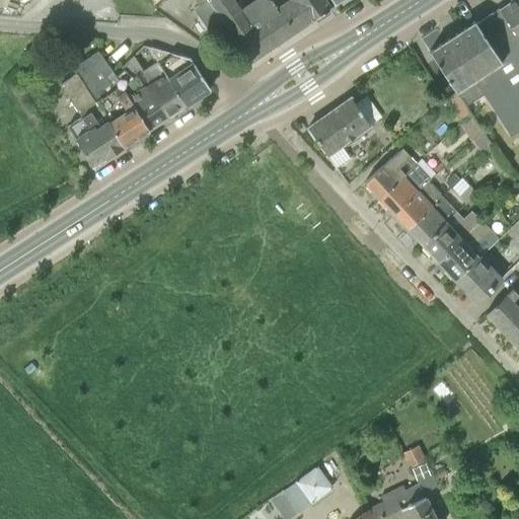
[(207,0),(194,9),(210,33),(224,24),(250,62),(331,8),(325,0),(207,0)]
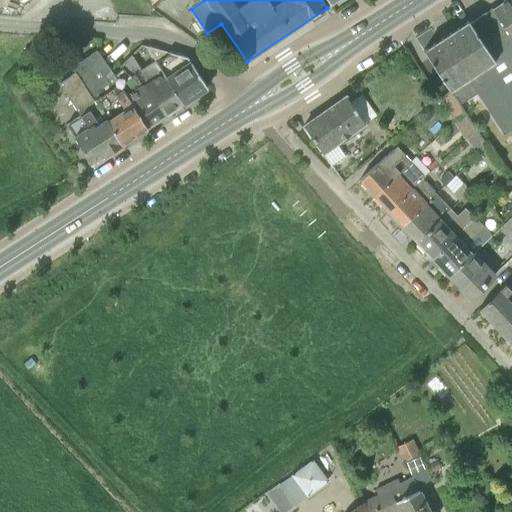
[(511,0),(505,0),(493,8),(511,36),(511,0)]
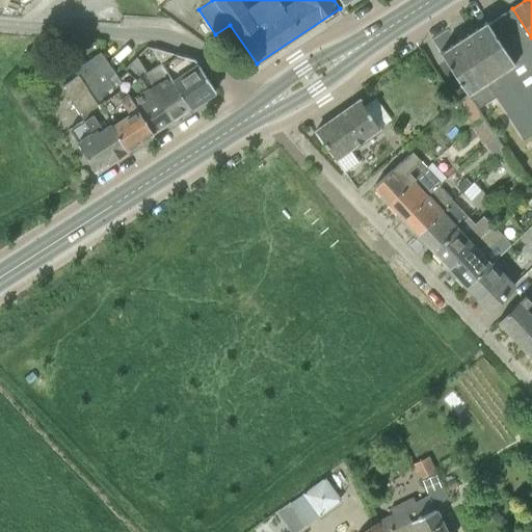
[(531,134),(531,37),(512,8),(488,25),(487,23),(441,53),(468,95),(485,83),(524,140),(531,134)]
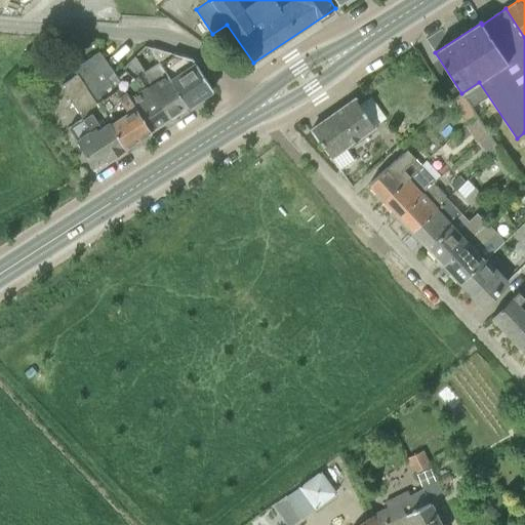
[(148,48),(153,56),(186,108),(212,90),(193,59),(149,47),(148,48)]
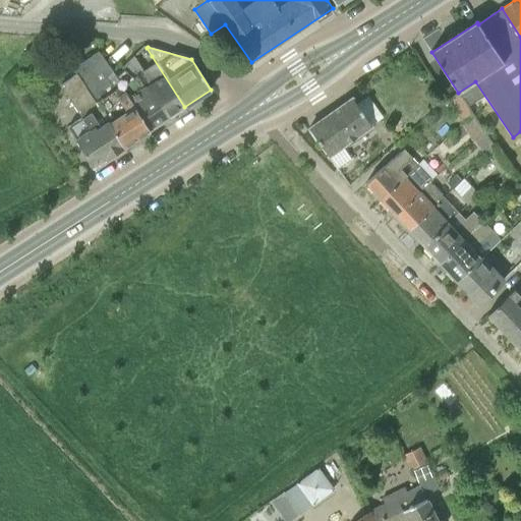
[(94,166),(126,145),(99,103),(117,92),(109,78),(114,75),(97,51),(71,68),(75,74),(61,83),(82,117),(69,126),(76,137),(74,137),(94,166)]
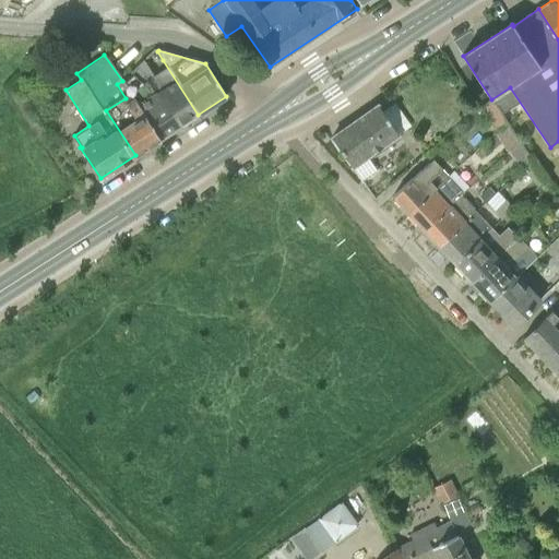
[(181,125),(198,115),(163,60),(150,69),(141,60),(132,69),(145,82),(151,78),(181,125)]
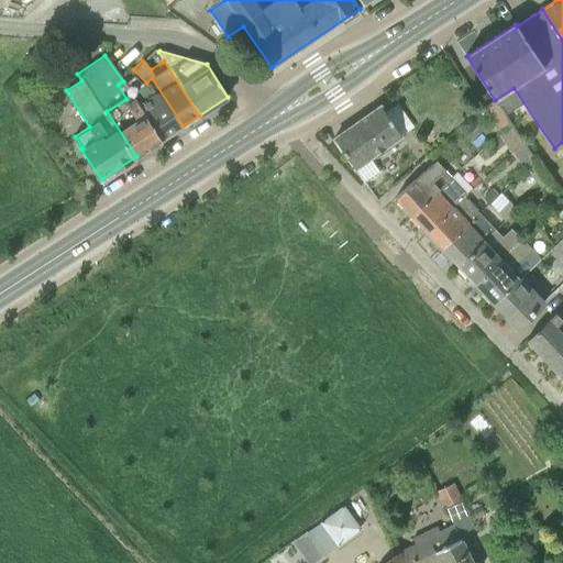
[(162,140),(183,125),(152,78),(146,83),(133,69),(130,72),(132,74),(123,81),(162,140)]
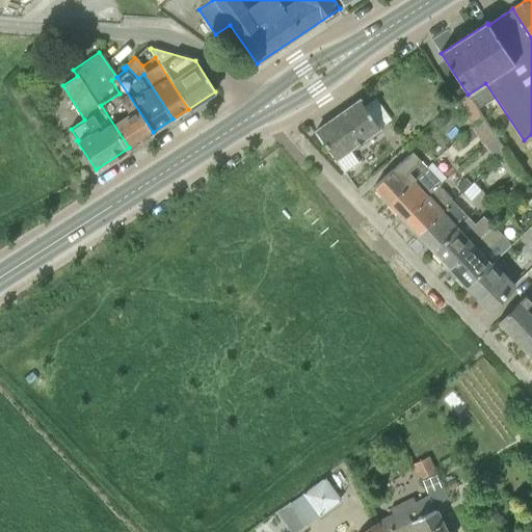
[(129,148),(153,132),(116,77),(111,80),(120,94),(101,105),(129,148)]
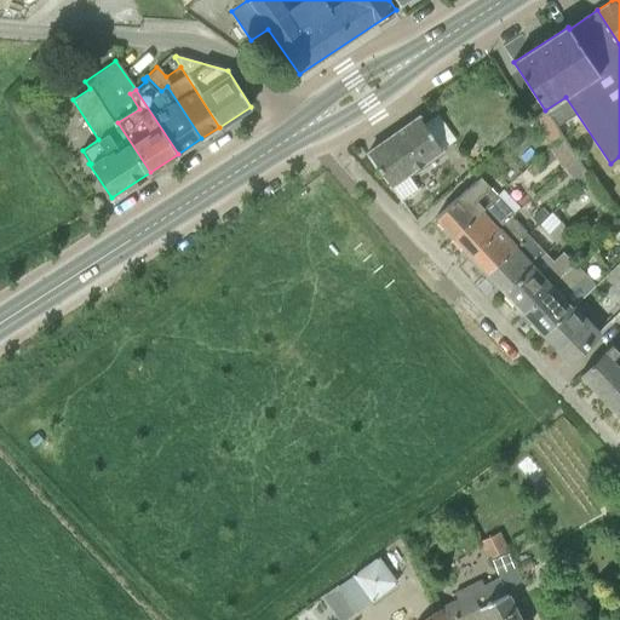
[(367,153),(396,194),(414,182),(411,177),(445,154),(419,118),(367,153)]
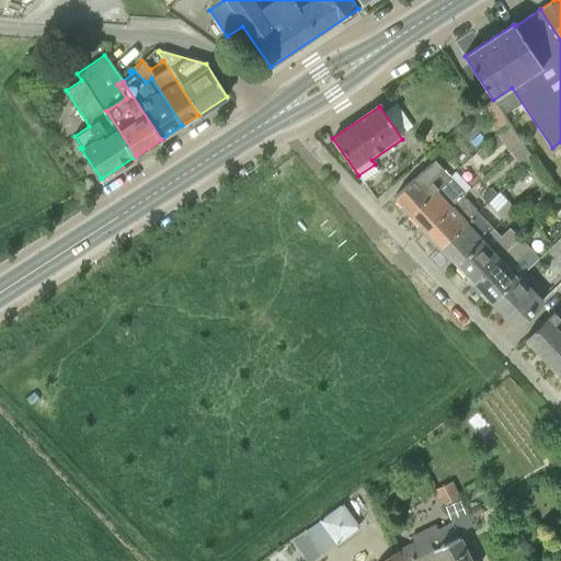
[(393,197),(410,215),(450,178),(443,170),(444,169),(435,159),(420,173),(393,197)]
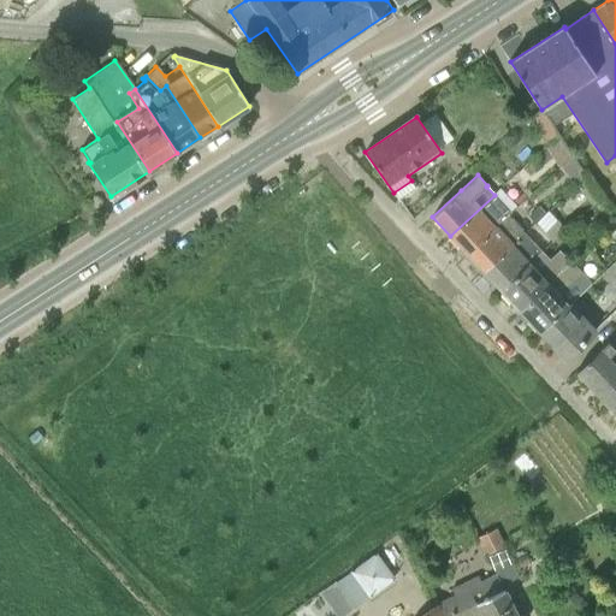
[(450,236),(467,254),(511,211),(496,194),(495,195),(450,236)]
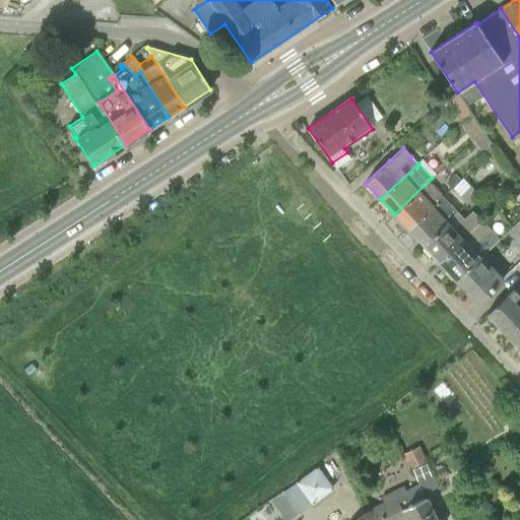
[(453,189),(461,181),(453,172),(445,180),(453,189)]
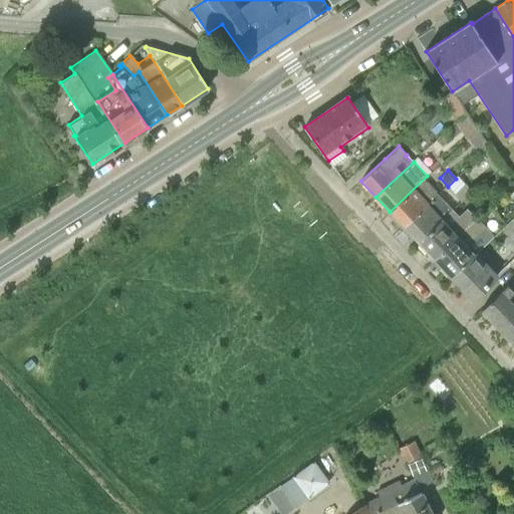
[(390,212),(405,227),(443,190),(429,175),(427,176),(390,212)]
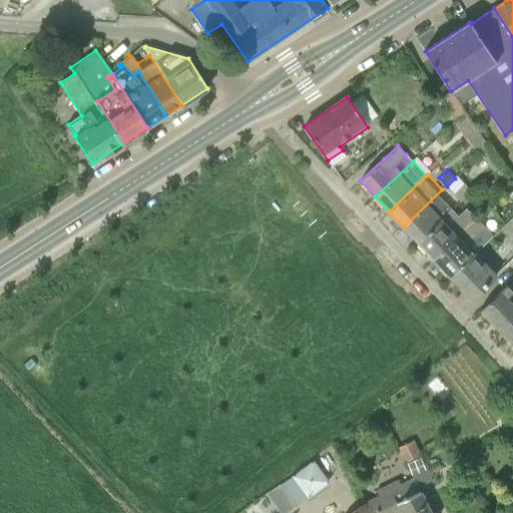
[(459,199),(471,189),(465,182),(453,192),(459,199)]
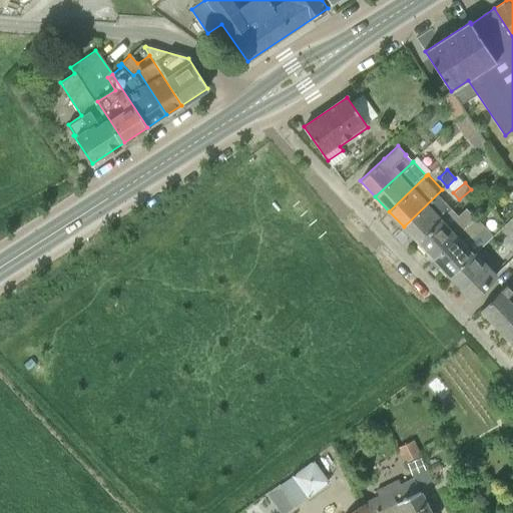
[(404,226),(418,241),(452,208),(438,193),(442,189),(404,226)]
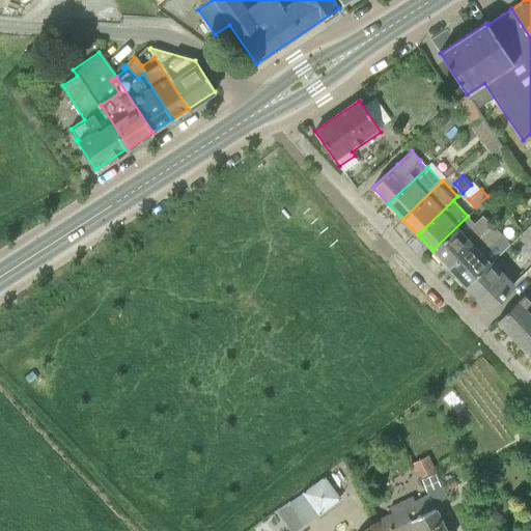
[(432,250),(449,269),(494,226),(483,215),(474,223),(468,216),(432,250)]
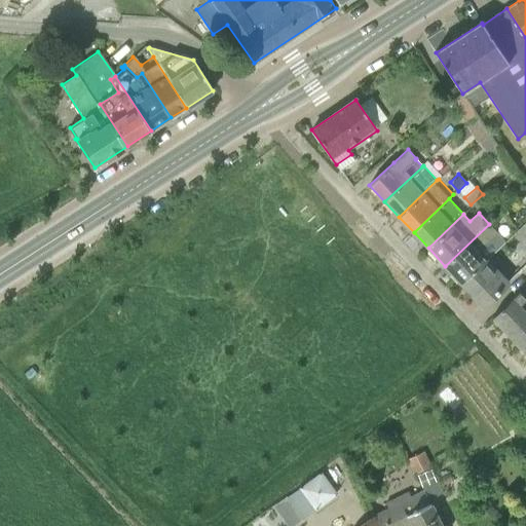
[(460,283),(488,259),(509,238),(501,231),(502,229),(493,219),(489,224),(445,266),(460,283)]
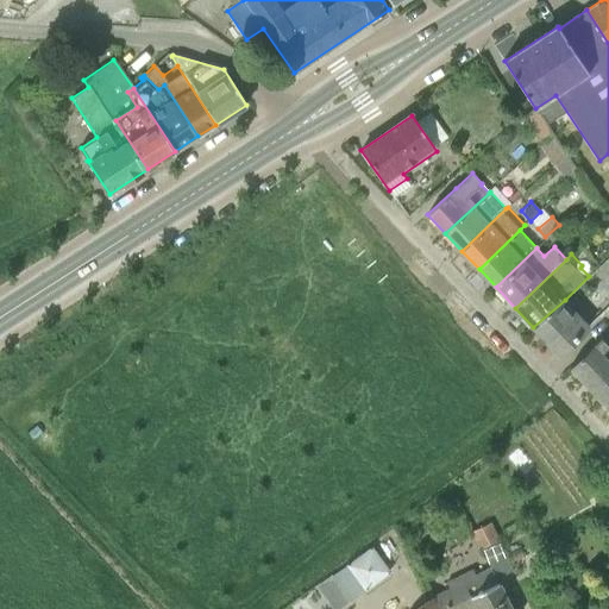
[(565,300),(533,327),(559,355),(590,326),(565,300)]
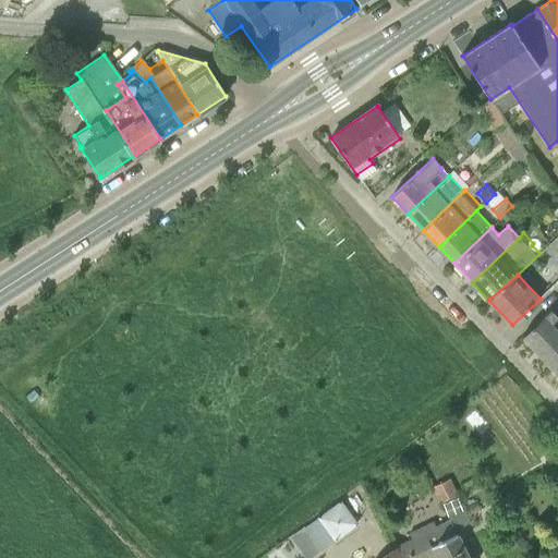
[(553,370),(557,364),(557,330),(552,324),(557,318),(550,310),(522,337),(553,370)]
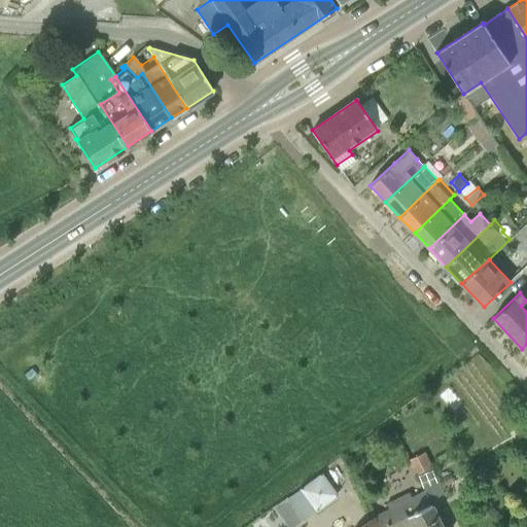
[(429,500),(445,493),(431,467),(417,475),(425,491),(429,500)]
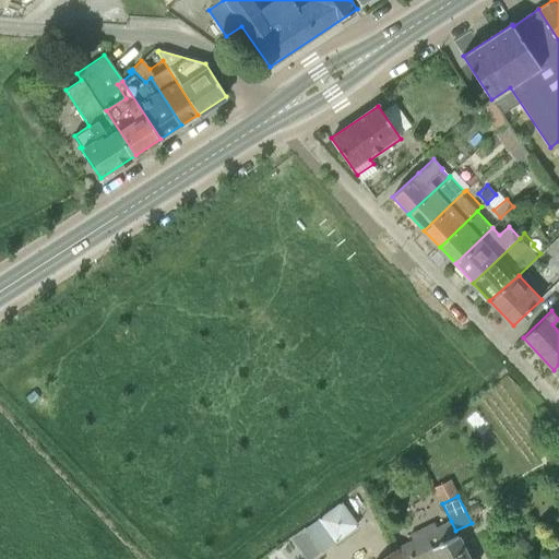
[(346,500),(292,531),(306,557),(361,526),(346,500)]
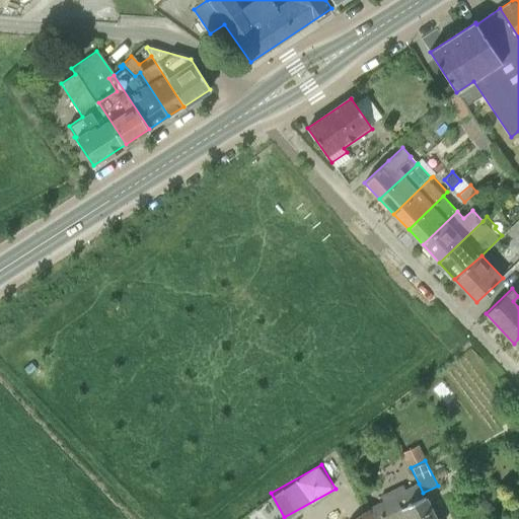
[(381,502),(368,508),(353,518),(403,518),(406,518),(435,518),(423,493),(419,484),(405,490),(403,486),(379,498),(381,502)]
